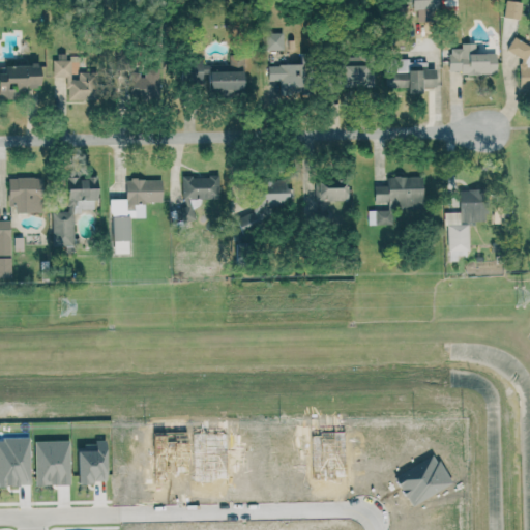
[(411,0),(412,9),(438,9),(437,0),(411,0)]
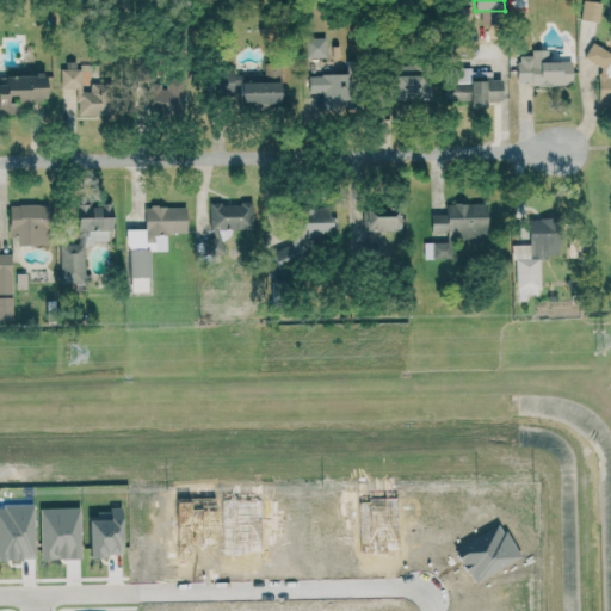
[(599,22),(602,2),(584,0),(580,19),(599,22)]
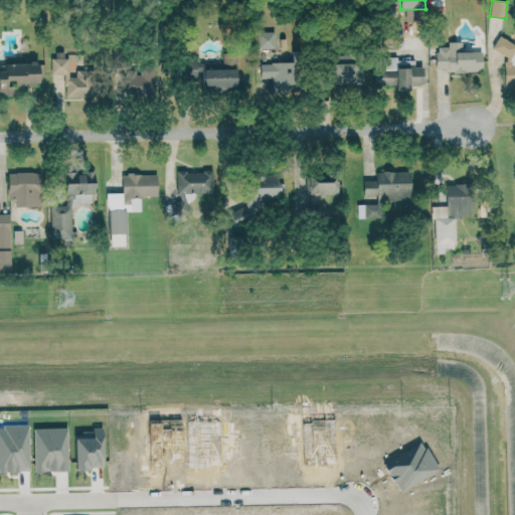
[(275,31),(258,32),(259,48),(275,48),(275,31)]
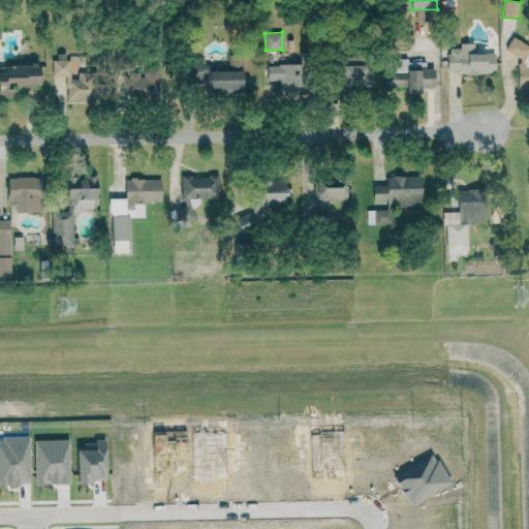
[(519,89),(528,88),(528,41),(509,42),(509,55),(518,54),(519,89)]
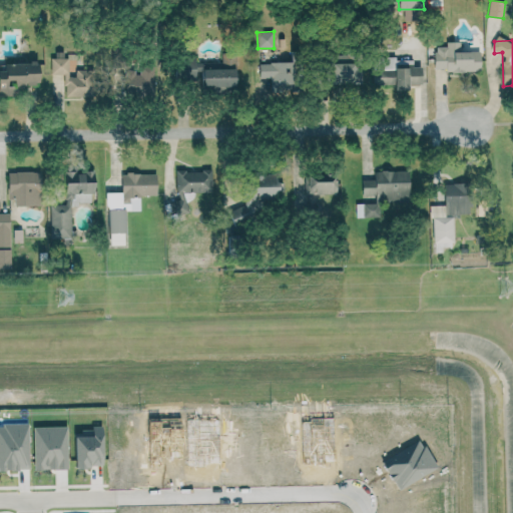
[(435,71),(480,70),(480,51),(460,51),(460,41),(447,42),(447,46),(434,46),(435,71)]
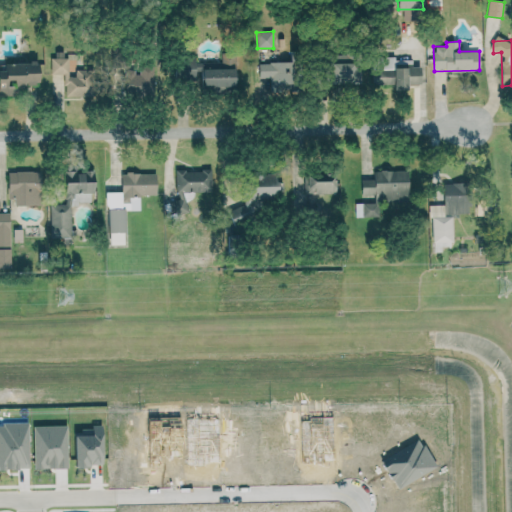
[(93,96),(92,70),(75,70),(76,76),(67,77),(67,52),(52,52),(52,75),(64,75),(64,97),(93,96)]
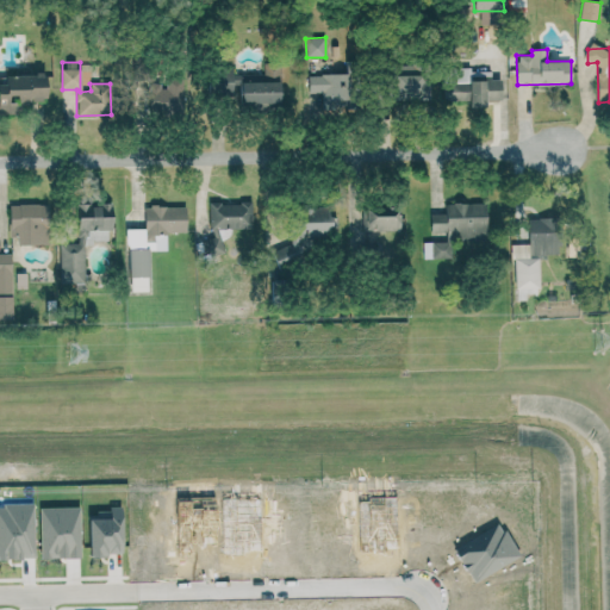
[(430,100),(430,75),(416,75),(416,66),(392,64),(392,100),(430,100)]
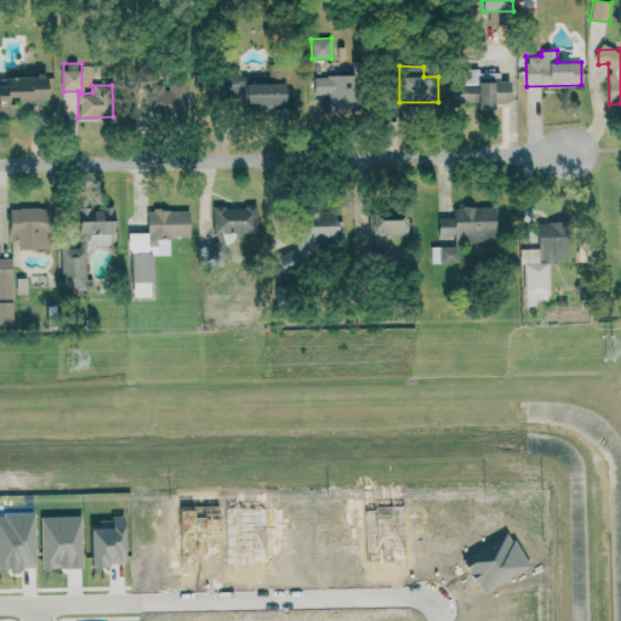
[(268,77),(244,77),(244,110),(285,110),(285,67),(268,67),(268,77)]
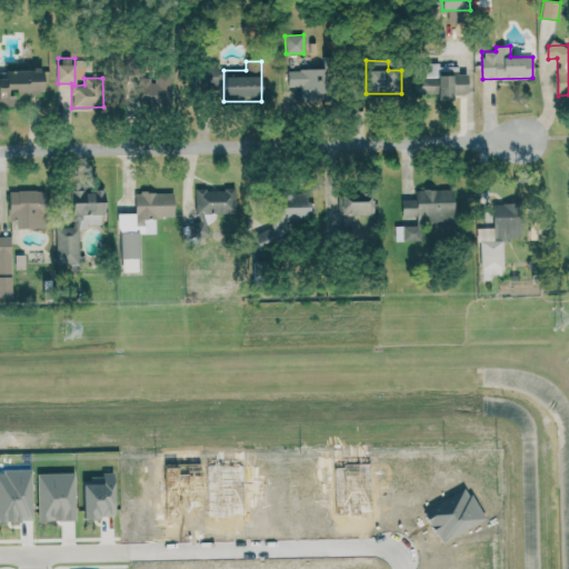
[(468,93),(467,75),(458,75),(458,69),(439,69),(438,63),(416,63),(416,95),(437,95),(438,100),(453,99),(453,95),(468,93)]
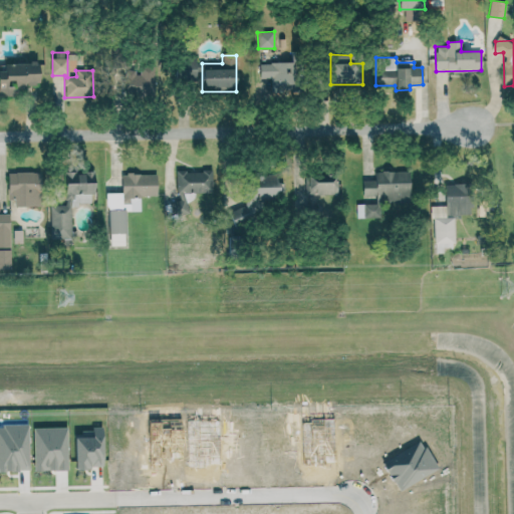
[(195,59),(177,60),(177,81),(196,80),(195,59)]
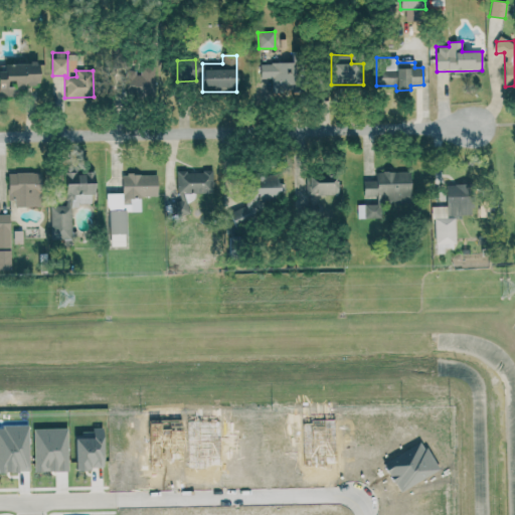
[(0,96),(22,96),(22,84),(39,84),(38,62),(0,63),(0,96)]
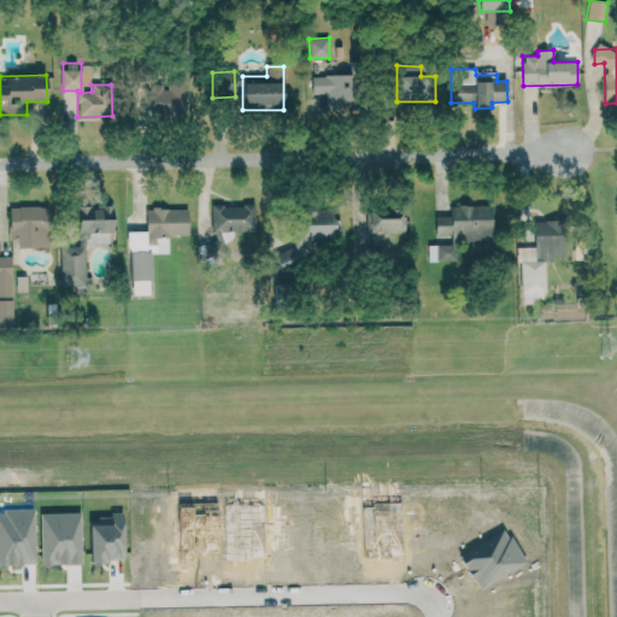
[(312,94),(325,94),(325,109),(352,110),(353,75),(312,75),(312,94)]
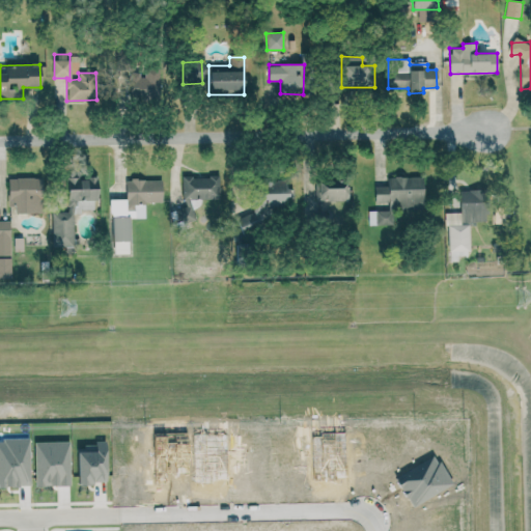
[(160,68),(143,67),(143,73),(130,72),(129,98),(159,99),(160,68)]
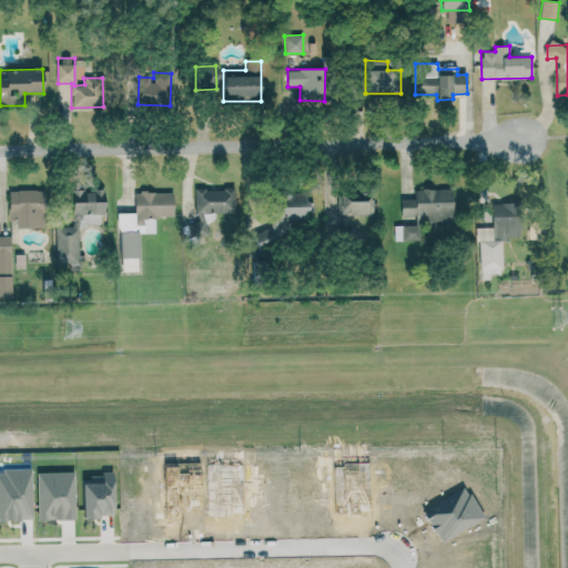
[(234,189),(195,190),(196,213),(235,212),(234,189)]
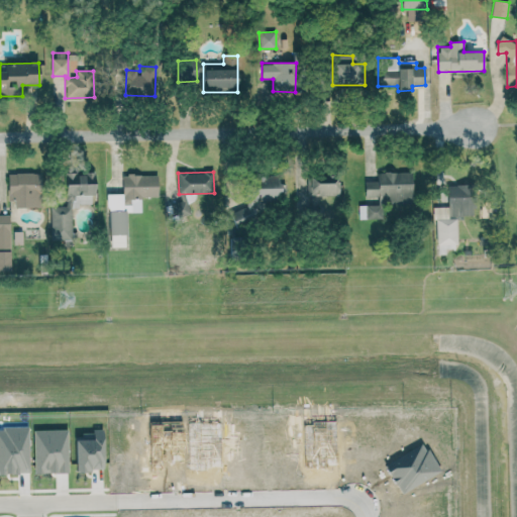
[(412,172),(378,173),(378,181),(365,181),(366,196),(378,196),(378,205),(359,206),(359,218),(383,218),(382,204),(412,204),(412,172)]
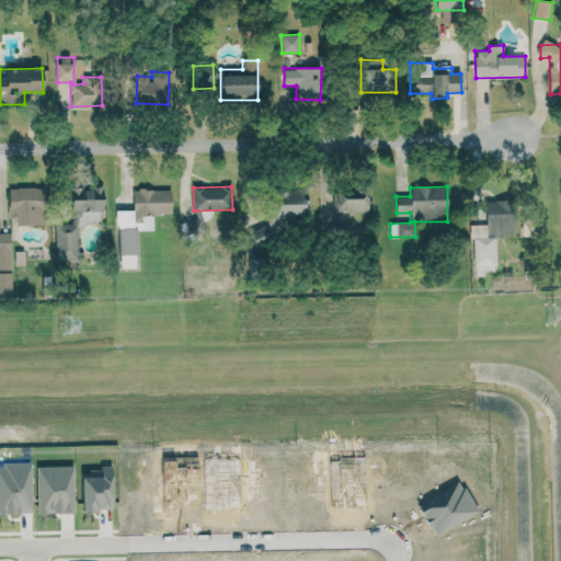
[(16,226),(46,225),(45,187),(8,189),(9,217),(15,217),(16,226)]
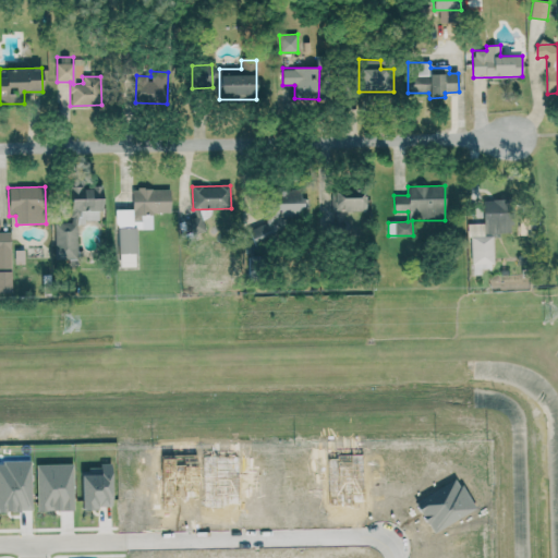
[(77,258),(77,221),(101,221),(102,186),(71,186),(71,222),(55,222),(55,258),(77,258)]
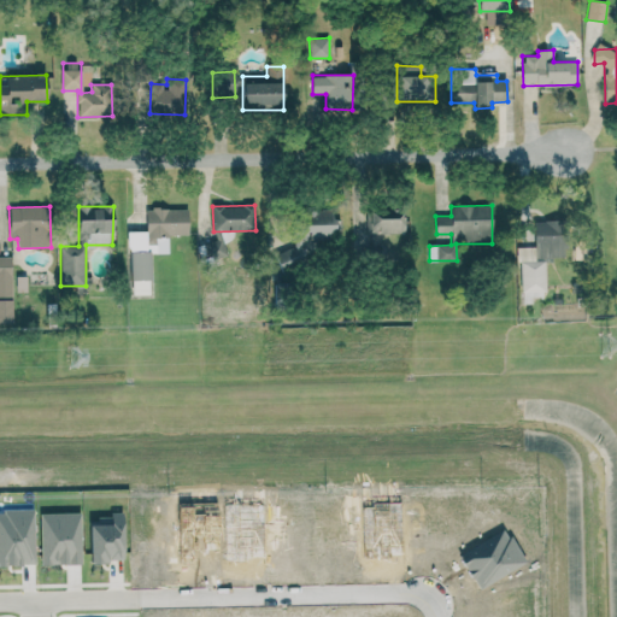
[(129,231),(131,295),(151,294),(150,253),(169,253),(169,235),(188,235),(188,207),(146,210),(147,231),(129,231)]
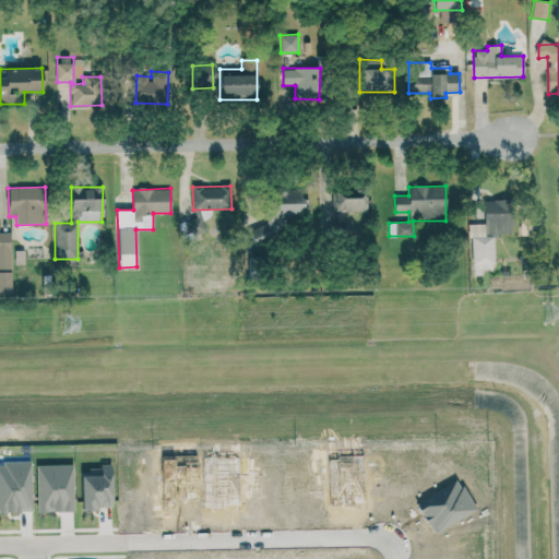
[(366,189),(333,189),(333,212),(366,211),(366,189)]
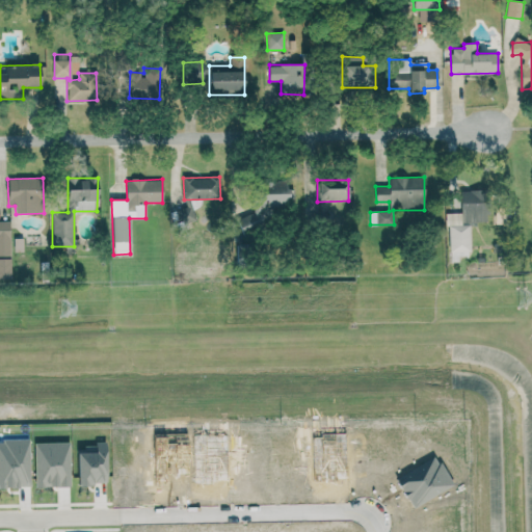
[(460,213),(449,213),(449,262),(458,262),(458,257),(470,257),(470,222),(487,222),(487,190),(460,190),(460,213)]
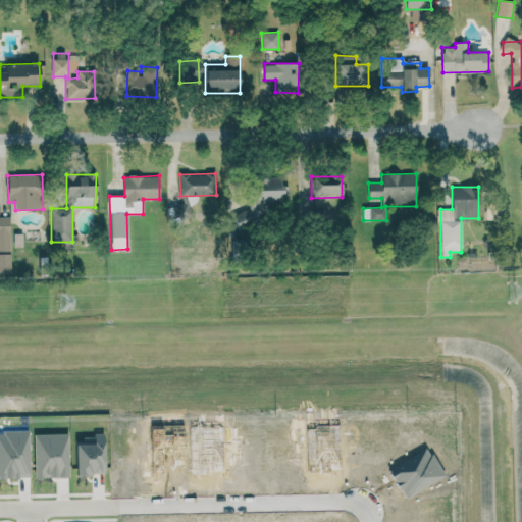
[(9,217),(0,216),(0,272),(10,273),(9,217)]
